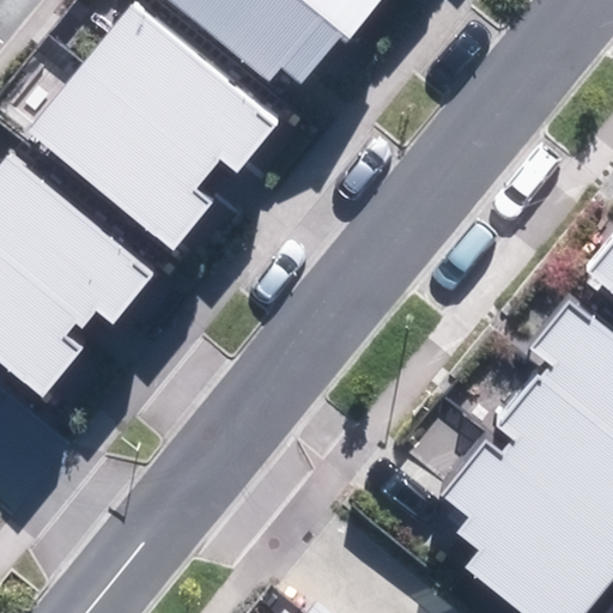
[(283,70),(301,84),(344,34),(349,38),(380,0),(175,0),(272,82),(283,70)]
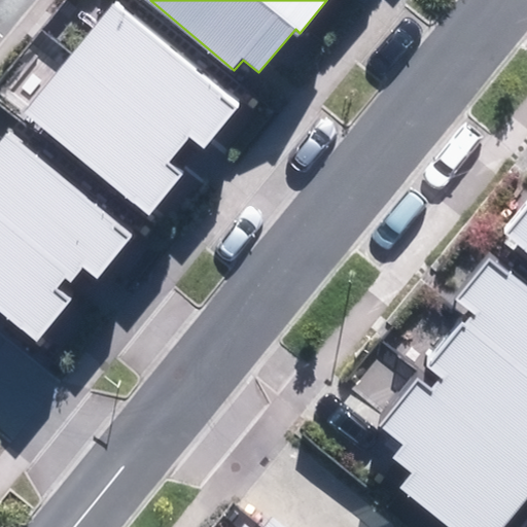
[(26,114),(147,215),(182,174),(167,161),(188,135),(205,148),(241,106),(116,4),(26,114)]
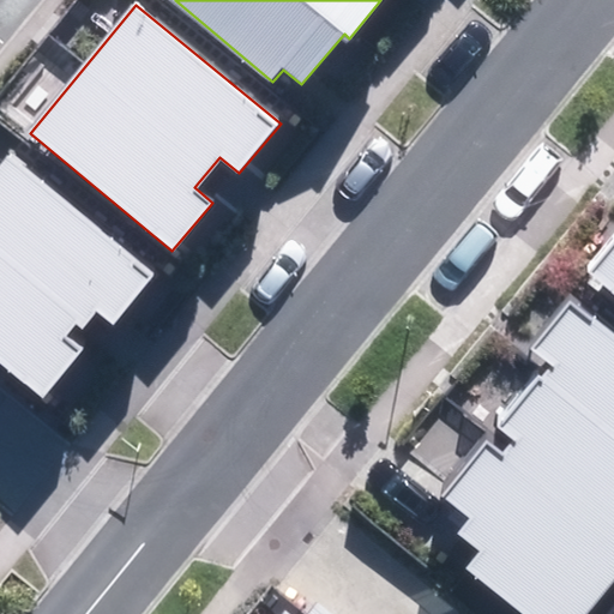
[(0,362),(42,397),(82,348),(67,336),(77,324),(84,330),(97,313),(114,326),(156,274),(7,156),(0,164),(0,362)]
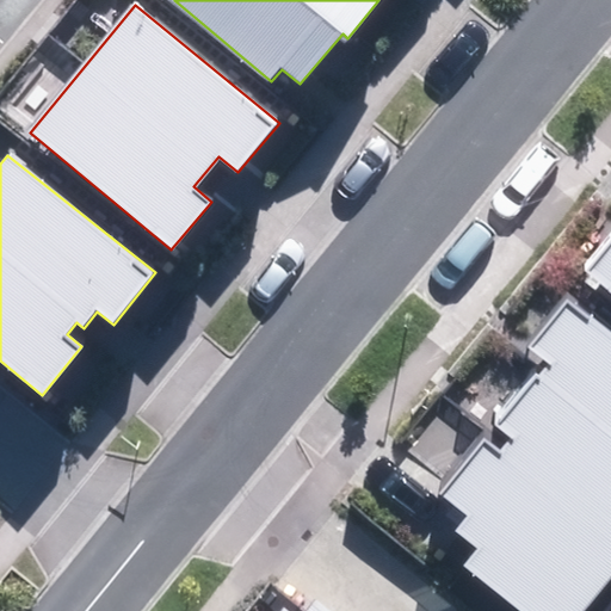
[(610,238),(585,270),(610,290),(610,238)]
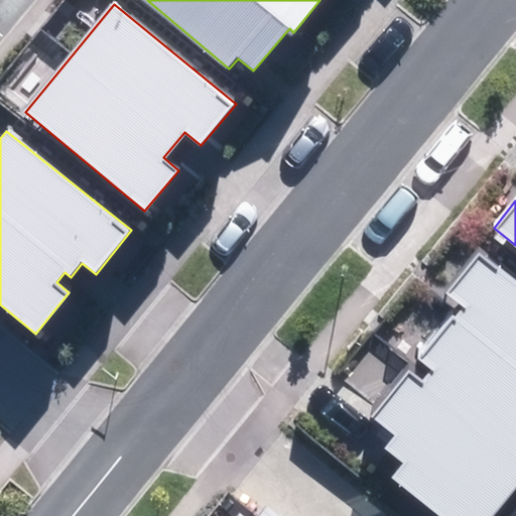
[(393,479),(439,515),(492,515),(515,486),(515,280),(479,251),(446,291),(466,306),(422,361),(432,370),(421,384),(408,373),(374,415),(398,434),(387,447),(406,463),(393,479)]
